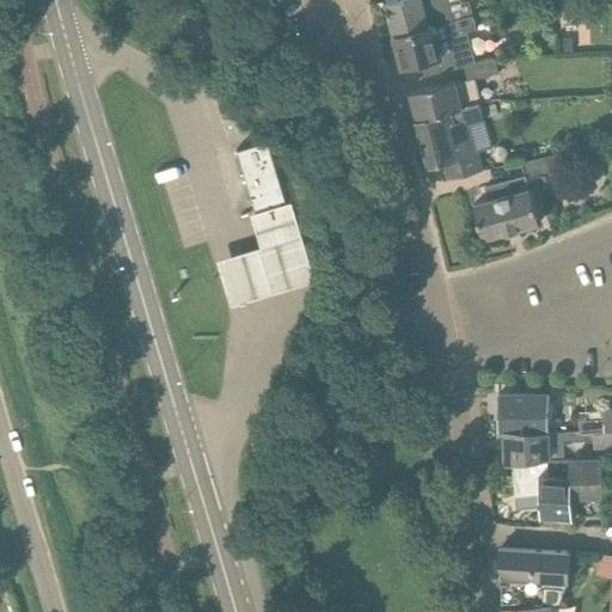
[(397,38),(456,22),(448,0),(397,0),(387,2),(396,35),(397,38)]
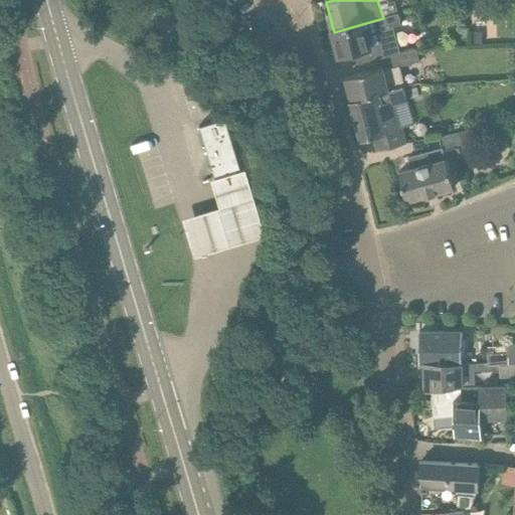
[(390,56),(400,53),(393,26),(401,24),(398,14),(383,18),(334,32),(340,56),(359,51),(362,63),(390,56)]
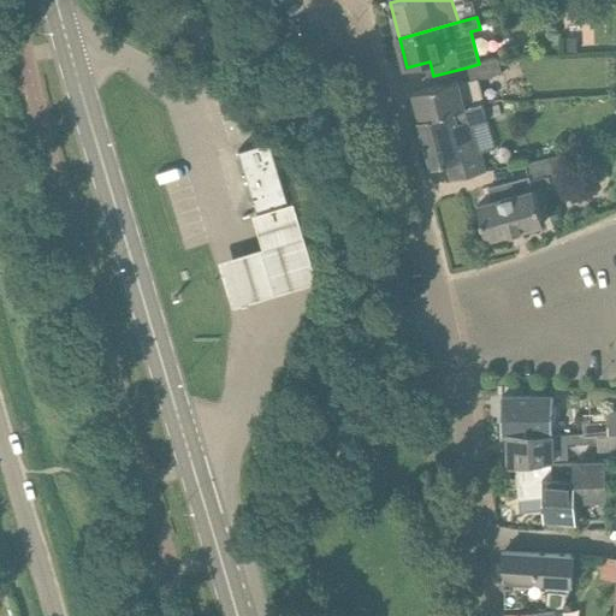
[(421,122),(484,102),(479,81),(502,75),(497,59),(479,64),(467,67),(471,81),(460,84),(460,82),(414,94),(420,120),(421,120),(421,122)]
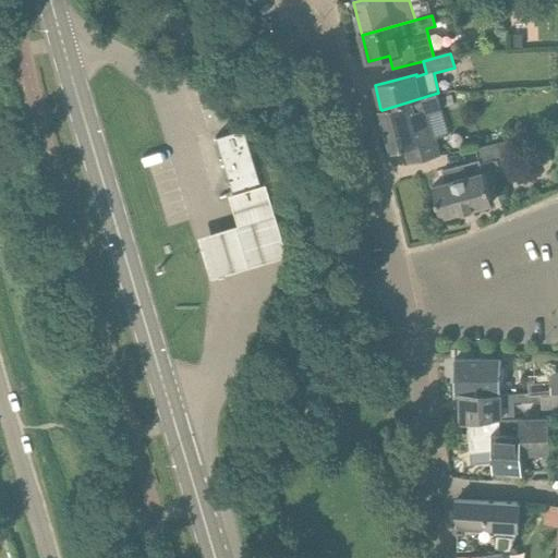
[(410,165),(440,156),(443,156),(437,136),(435,137),(429,114),(443,111),(440,101),(450,99),(448,91),(438,93),(381,110),(392,152),(405,148),(410,165)]
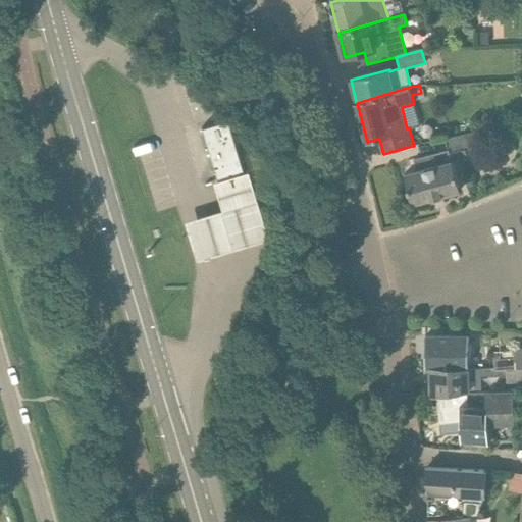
[(217,183),(243,175),(227,121),(201,129),(217,183)]
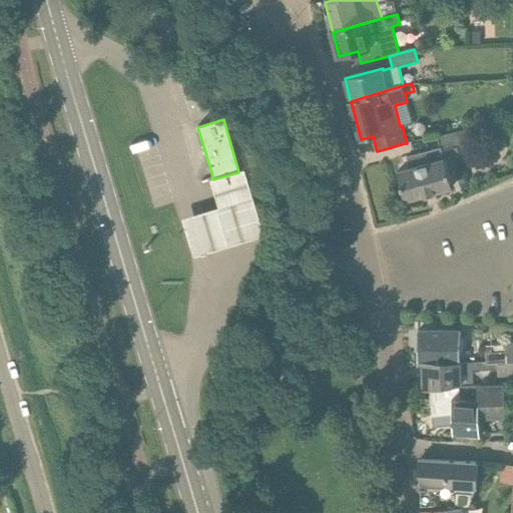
[(407,157),(410,167),(398,170),(406,199),(453,186),(446,157),(444,157),(442,151),(458,147),(460,157),(479,153),(476,128),(438,136),(441,148),(407,157)]
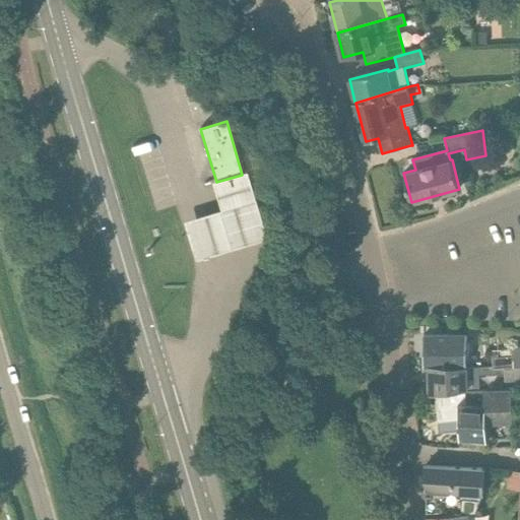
[(263,242),(242,175),(208,185),(216,213),(206,216),(179,224),(191,263),(218,255),(263,242)]
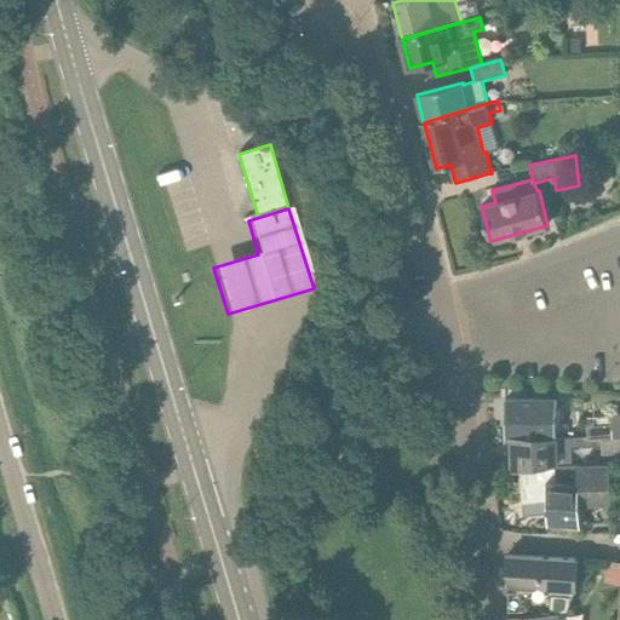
[(512,438),(557,438),(558,401),(506,401),(505,438),(512,438)]
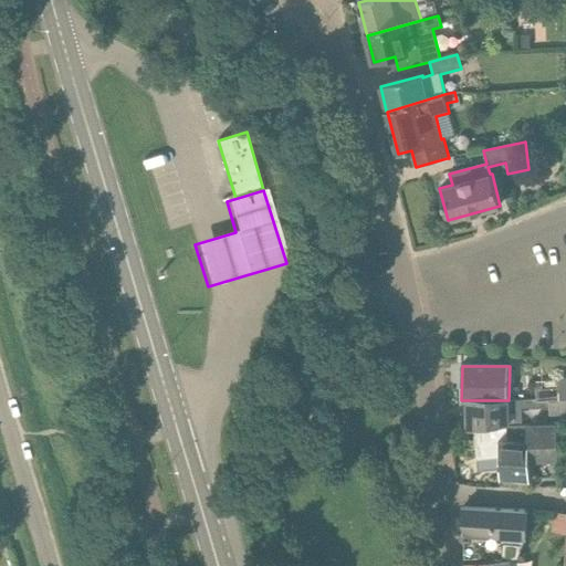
[(565,378),(535,381),(536,399),(565,398),(565,378)]
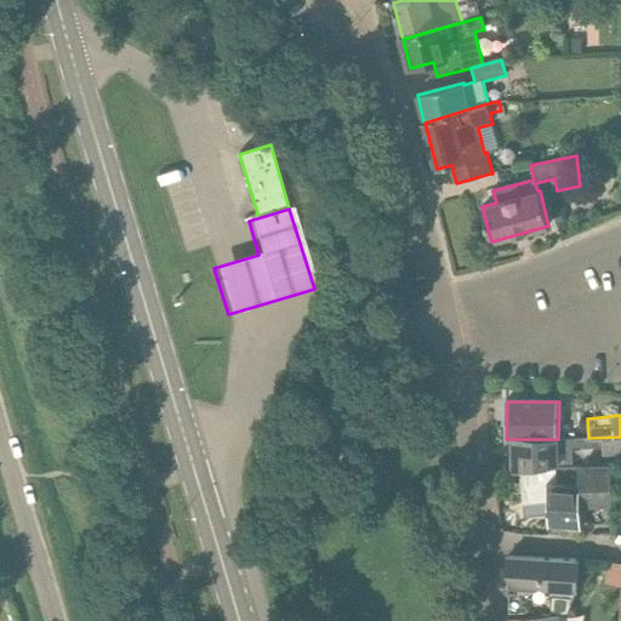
[(620,437),(588,438),(573,439),(573,448),(603,446),(603,456),(620,456),(620,437)]
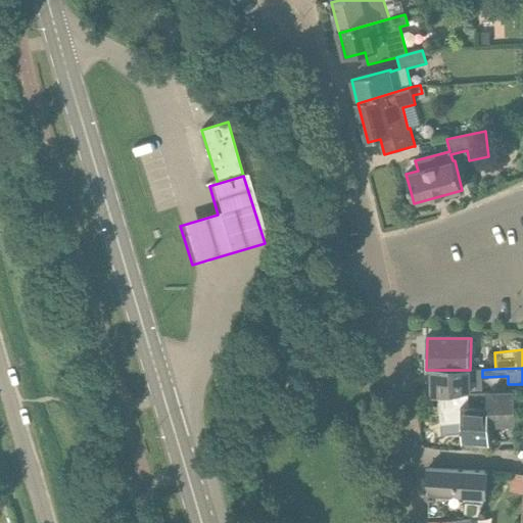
[(459,396),(483,392),(482,370),(470,370),(432,370),(433,398),(459,396)]
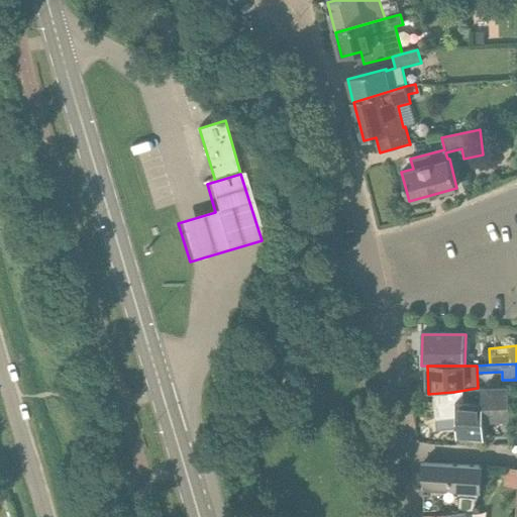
[(484,437),(483,421),(483,388),(478,388),(453,392),(457,436),(484,437)]
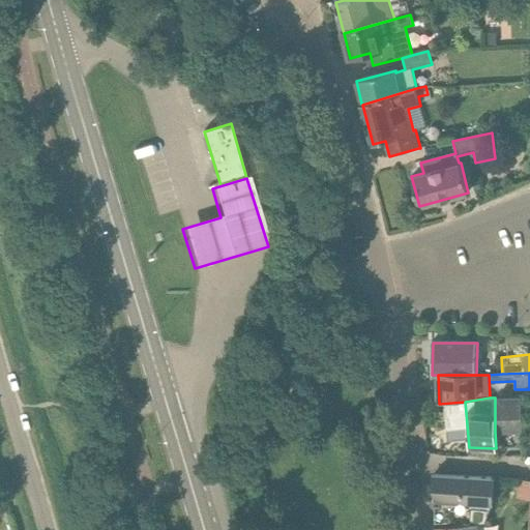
[(522,431),(521,422),(522,412),(521,398),(495,398),(495,432),(522,431)]
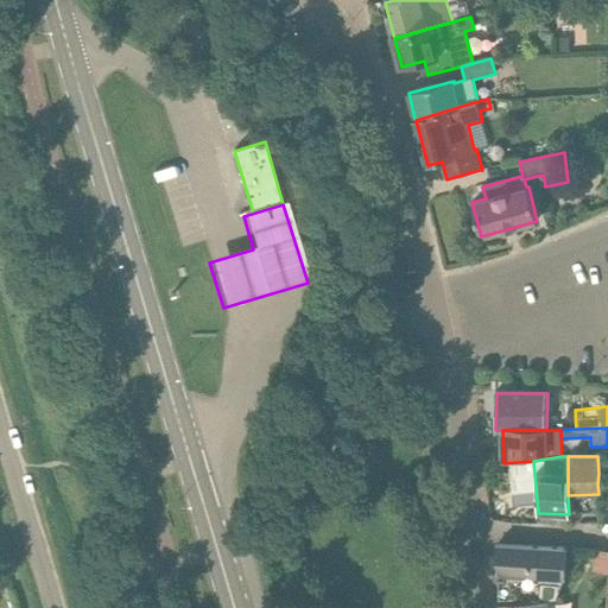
[(558,600),(565,581),(567,549),(539,548),(498,545),(499,574),(534,576),(534,601),(558,600)]
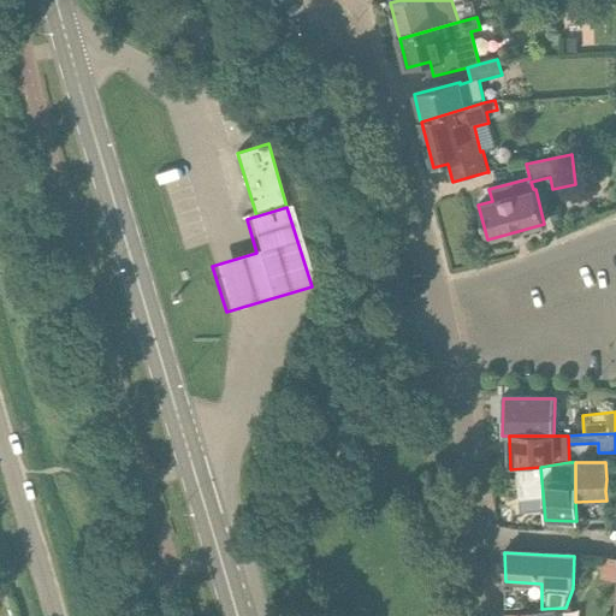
[(615,558),(602,558),(600,579),(615,580),(615,558)]
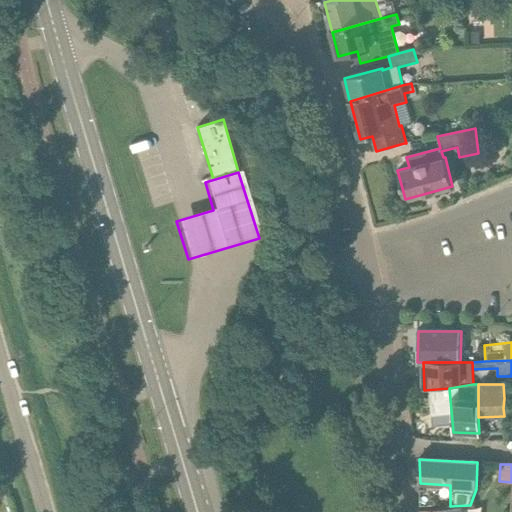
[(475,511),(474,504),(471,503),(470,505),(450,506),(441,507),(441,511),(475,511)]
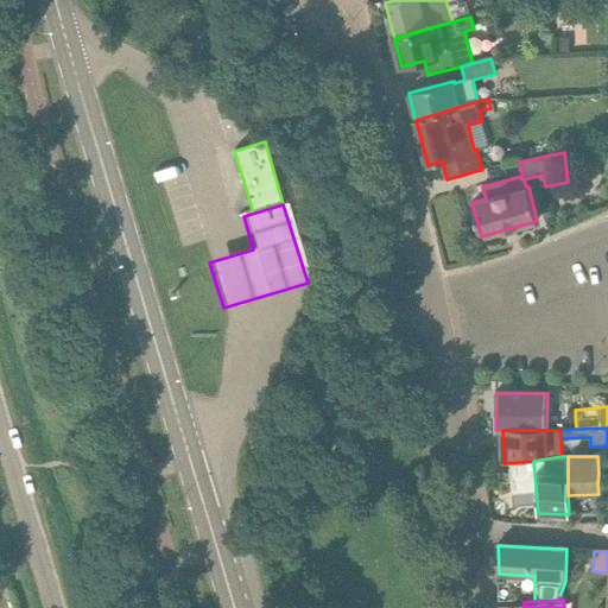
All buildings are outlined.
